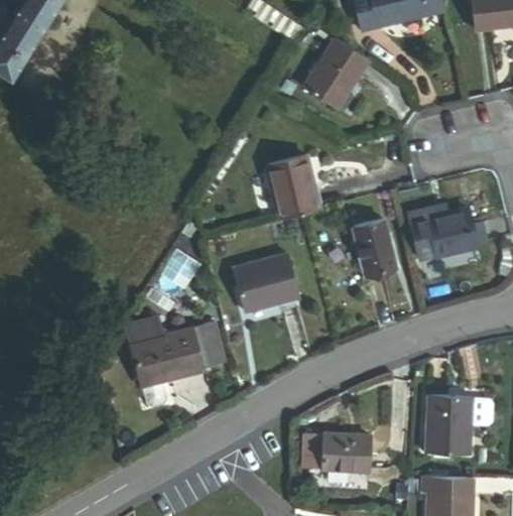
[(23,0),(0,37),(0,73),(13,81),(63,0),(23,0)]
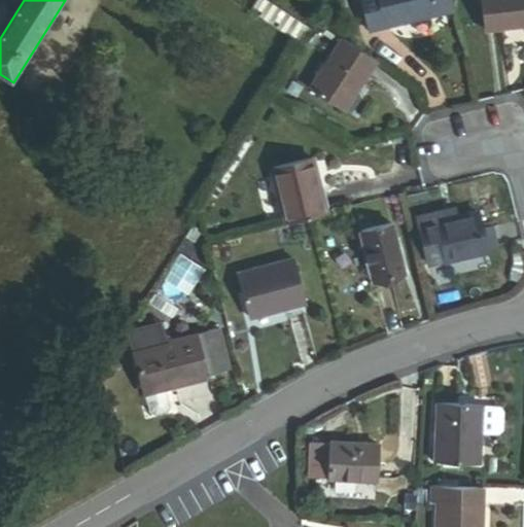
[(307,49),(317,33),(267,0),(259,0),(251,12),(307,49)]
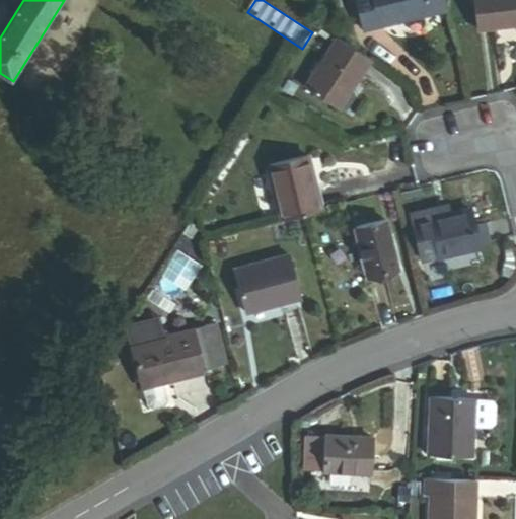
[(356,0),(364,30),(449,8),(446,0),(356,0)]
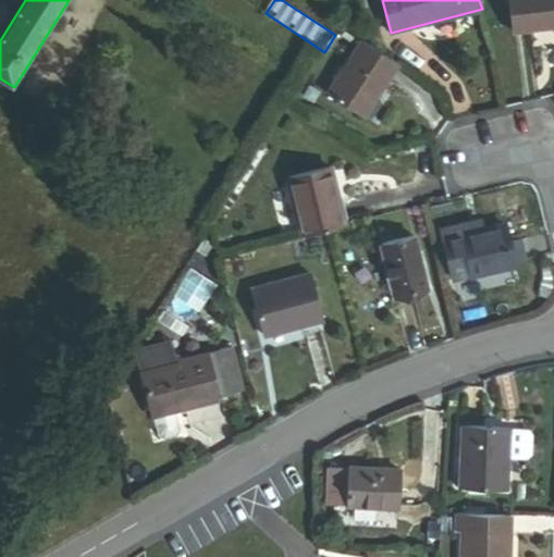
[(553,0),(508,0),(513,36),(553,31),(553,0)]
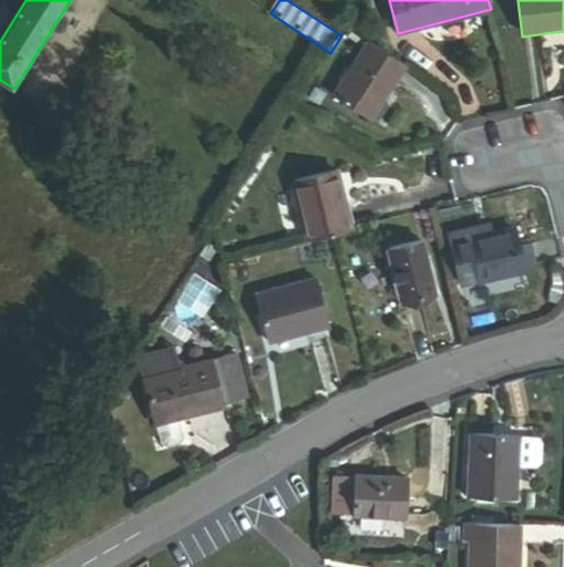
[(336,98),(373,121),(408,66),(370,42),(336,98)]
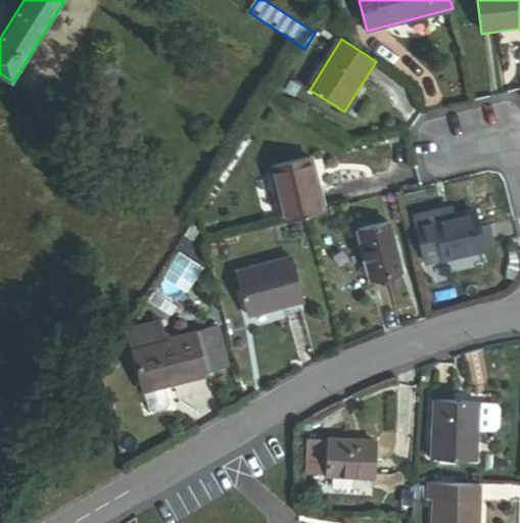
[(325,212),(324,207),(312,158),(274,168),(287,222),(325,212)]
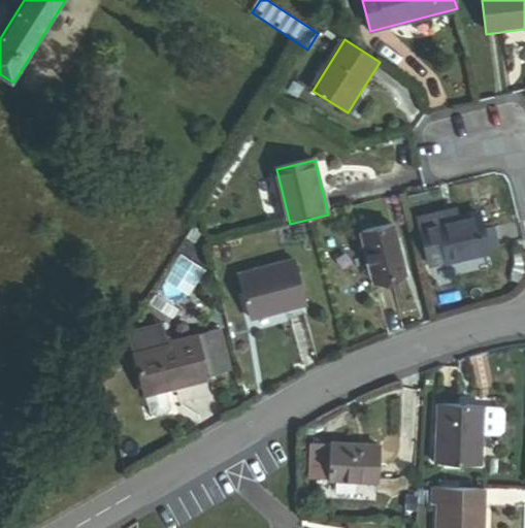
[(328,215),(349,209),(348,204),(327,209),(328,215)]
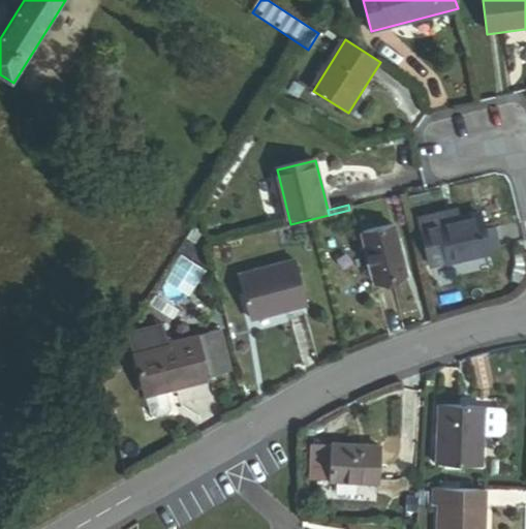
[(433,267),(491,253),(485,227),(482,215),(460,220),(458,212),(422,220),(433,267)]
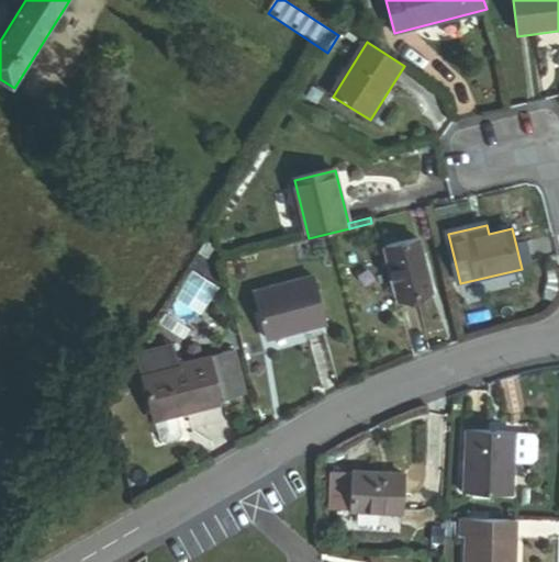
[(522,269),(533,267),(527,239),(515,242),(522,269)]
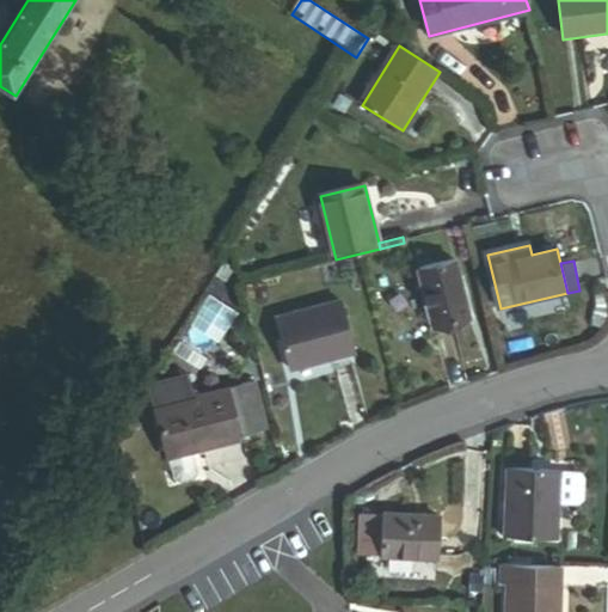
[(436,329),(472,320),(458,262),(423,270),(436,329)]
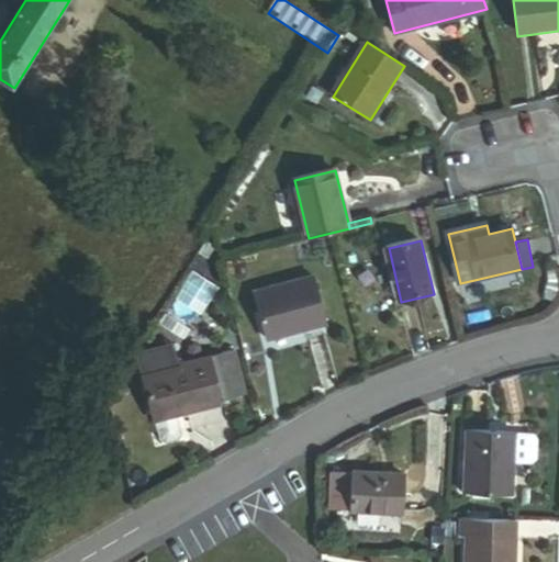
[(267,337),(328,323),(317,277),(256,291),(264,321),(267,337)]
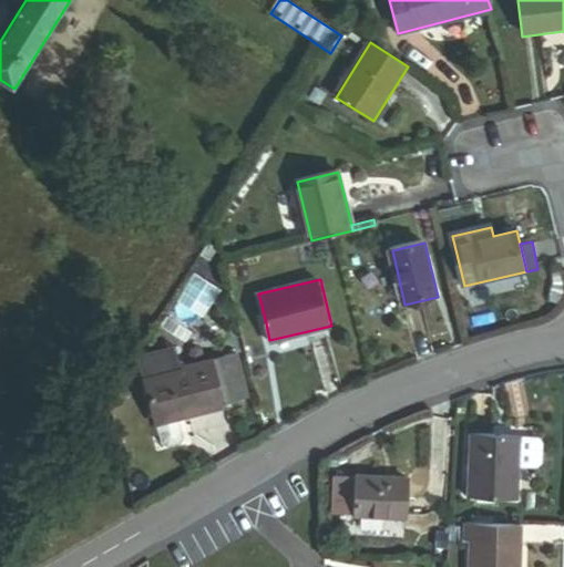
[(257,326),(266,323),(258,294),(249,296),(257,326)]
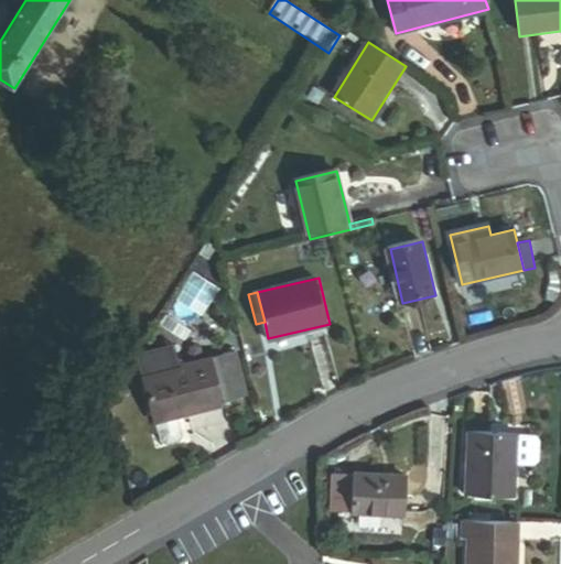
[(144,355),(142,360),(147,377),(182,368),(176,346),(144,355)]
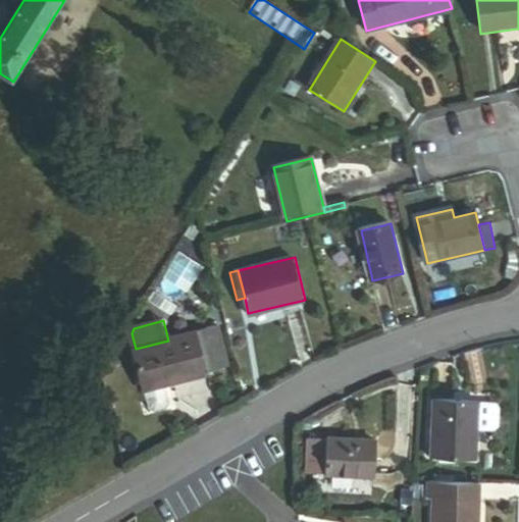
[(210,375),(209,372),(230,367),(220,326),(168,341),(136,349),(147,392),(167,386),(210,375)]
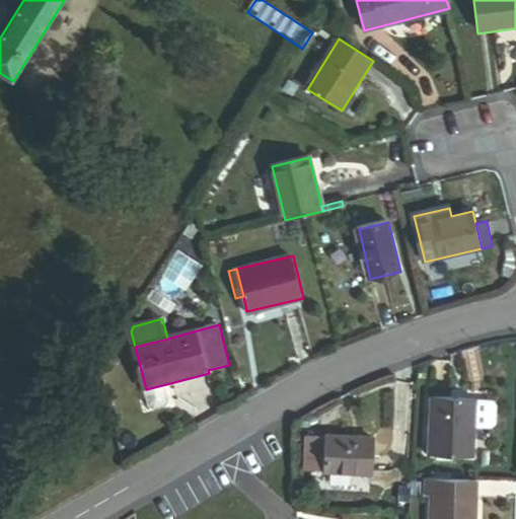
[(146,389),(151,408),(156,411),(167,408),(170,402),(166,384),(146,389)]
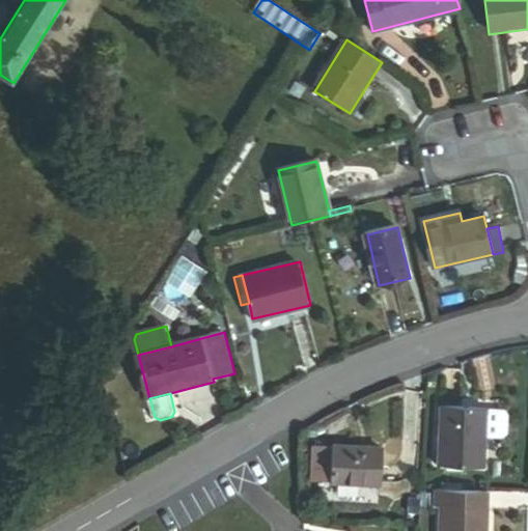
[(440,466),(485,468),(488,437),(489,412),(489,411),(443,409),(440,466)]
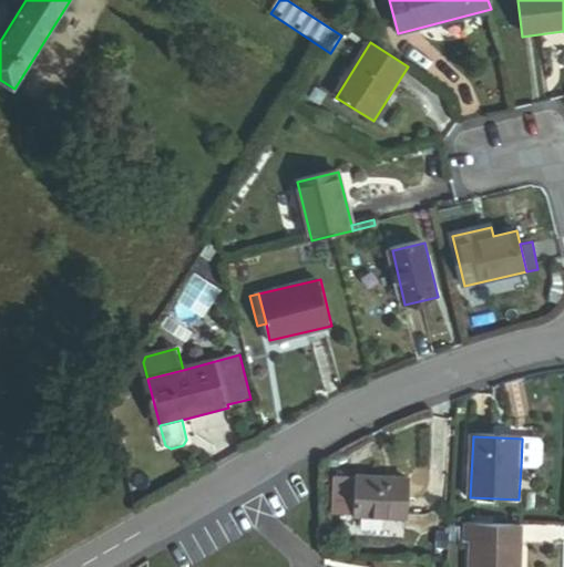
[(544,445),(540,441),(522,440),(521,466),(539,467),(543,463),(544,445)]
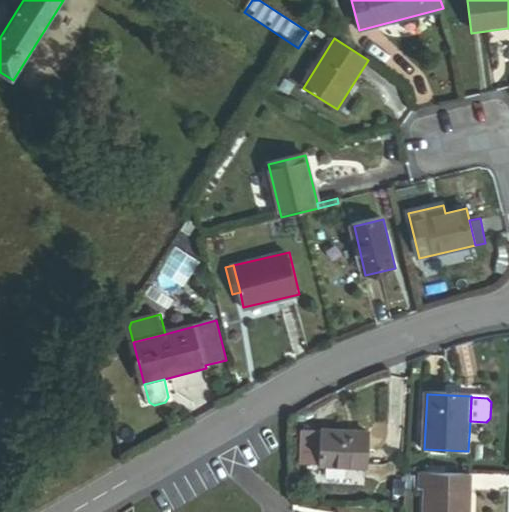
[(321,467),(367,469),(369,433),(323,431),(321,467)]
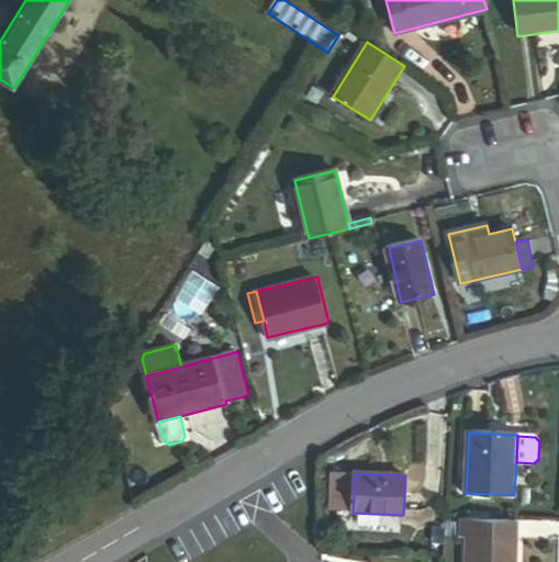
[(468,561),(516,561),(517,521),(470,519),(470,539),(468,561)]
